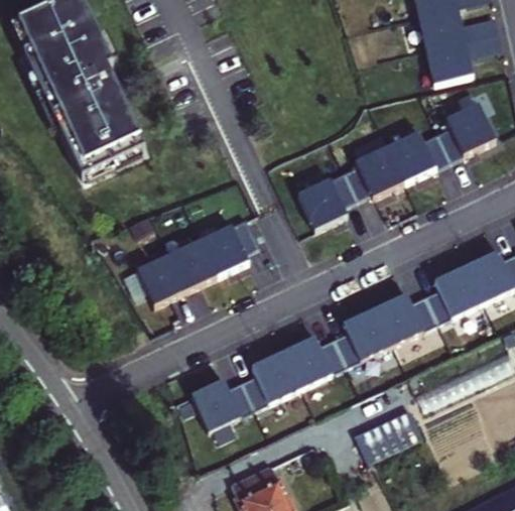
[(114,72),(82,0),(69,0),(18,23),(31,52),(23,55),(82,178),(145,149),(119,95),(123,92),(114,72)]
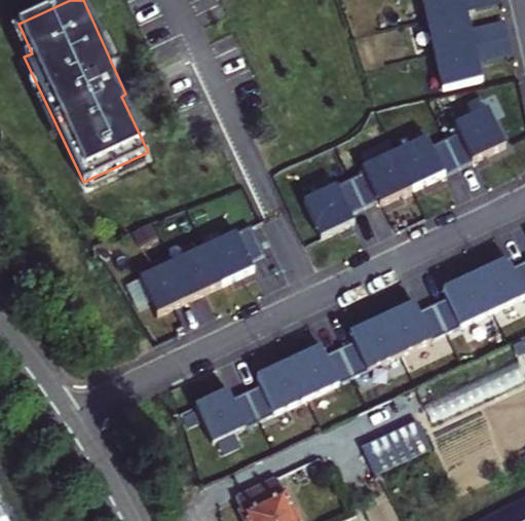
[(424,0),(444,85),(483,77),(479,56),(472,24),(466,0),(424,0)]
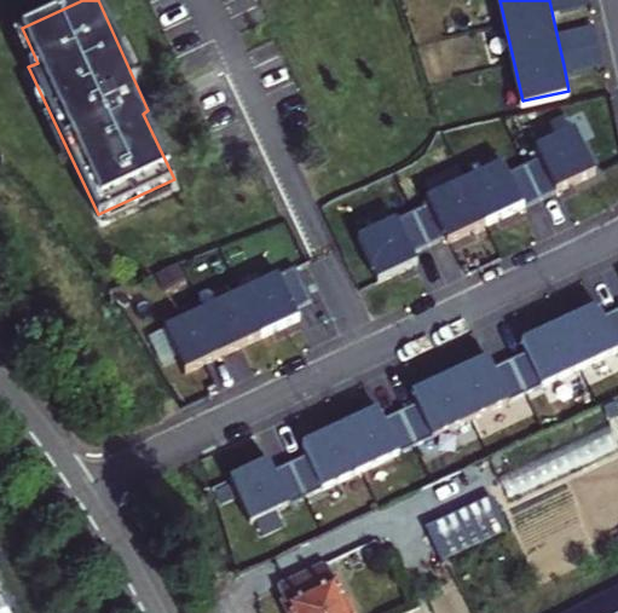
[(542,151),(525,160),(541,194),(573,178),(598,167),(577,123),(537,142),(542,151)]
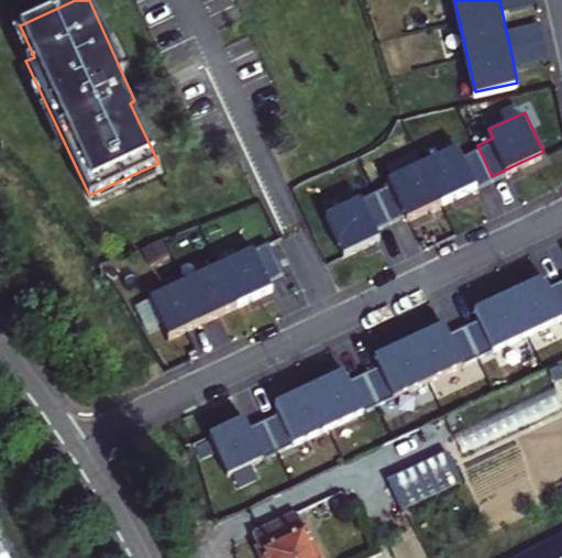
[(459,142),(423,159),(442,199),(470,186),(492,176),(477,145),(463,152),(459,142)]
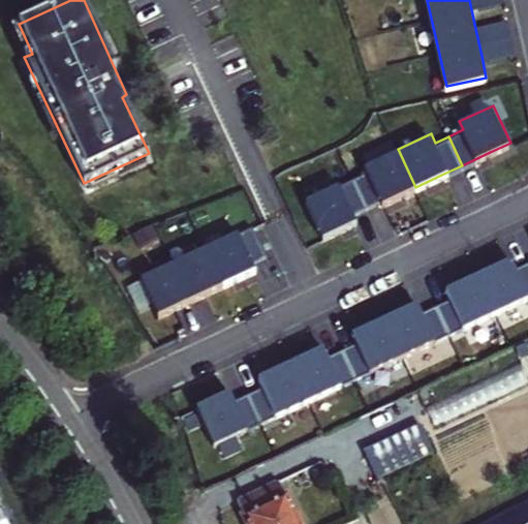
[(368,168),(353,175),(368,204),(381,197),(383,202),(399,194),(415,187),(398,149),(366,164),(368,168)]
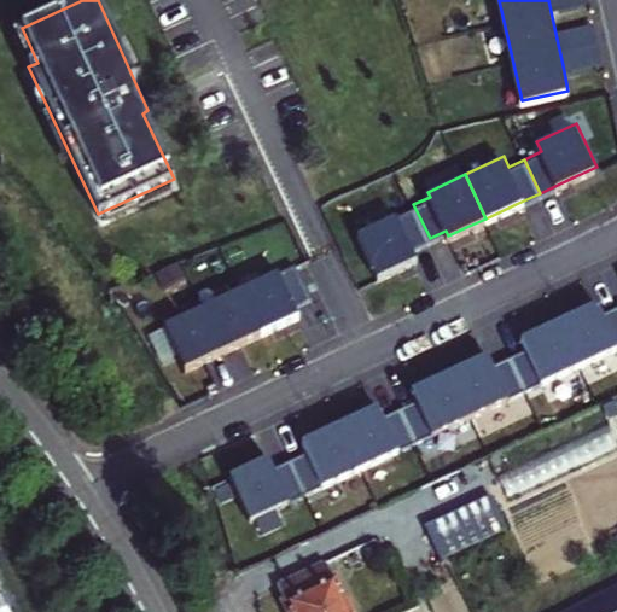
[(430,238),(413,204),(359,229),(379,274),(407,262),(418,256),(413,245),(430,238)]
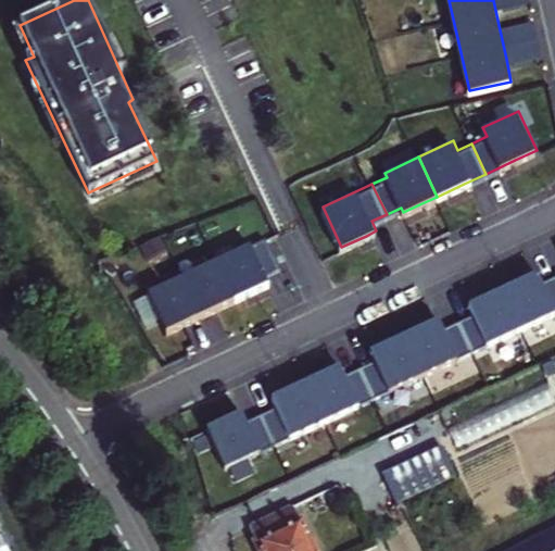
[(260,236),(141,290),(160,328),(185,317),(216,302),(248,289),(263,282),(259,273),(274,265),(260,236)]
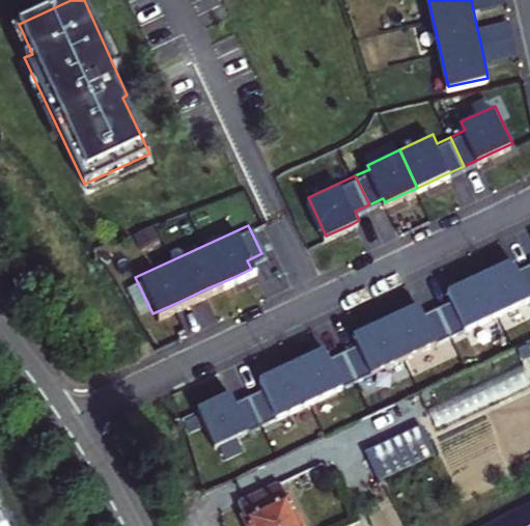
[(499,309),(529,295),(529,259),(515,267),(511,257),(499,264),(481,272),(499,309)]
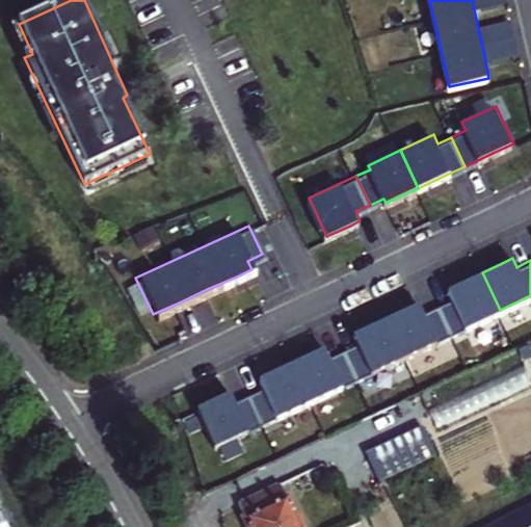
[(452,332),(500,310),(482,272),(463,281),(447,289),(451,297),(439,304),(452,332)]
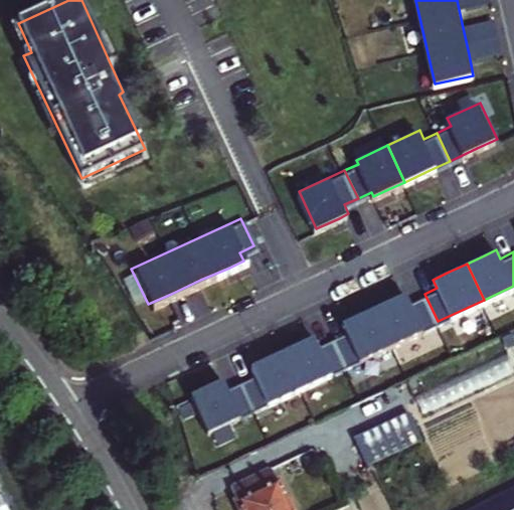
[(391,343),(438,321),(424,294),(408,301),(404,292),(391,298),(375,306),(391,343)]
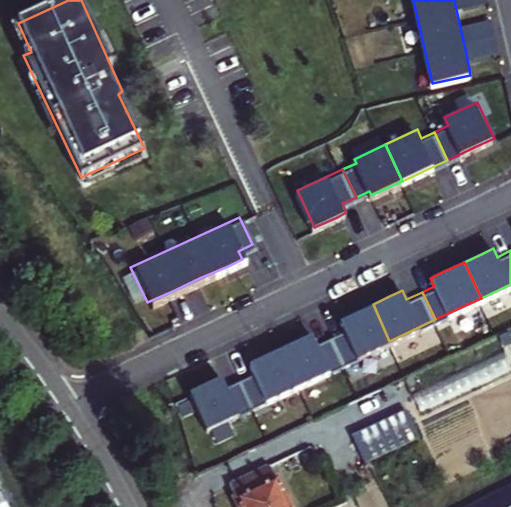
[(344,361),(389,341),(373,304),(357,311),(339,320),(343,328),(331,334),(344,361)]
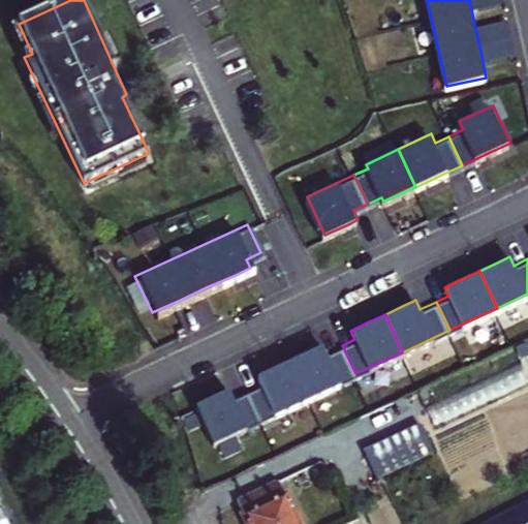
[(309,395),(355,373),(342,345),(325,352),(321,343),(312,348),(291,358),(309,395)]
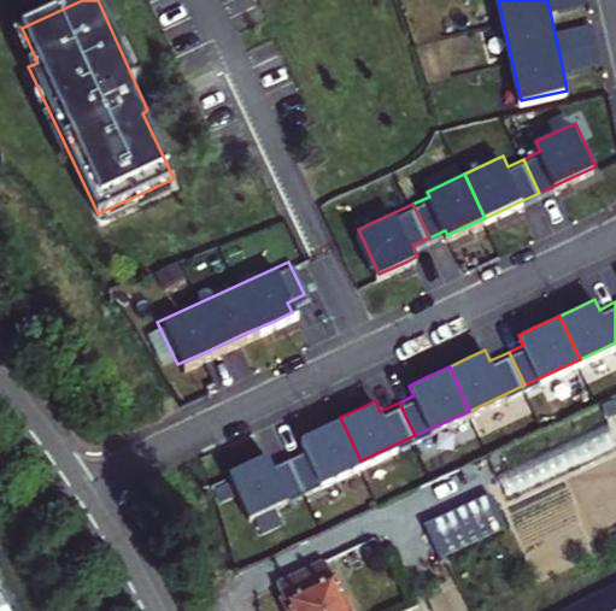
[(305,486),(361,460),(340,417),(317,428),(299,436),(304,446),(291,452),(305,486)]
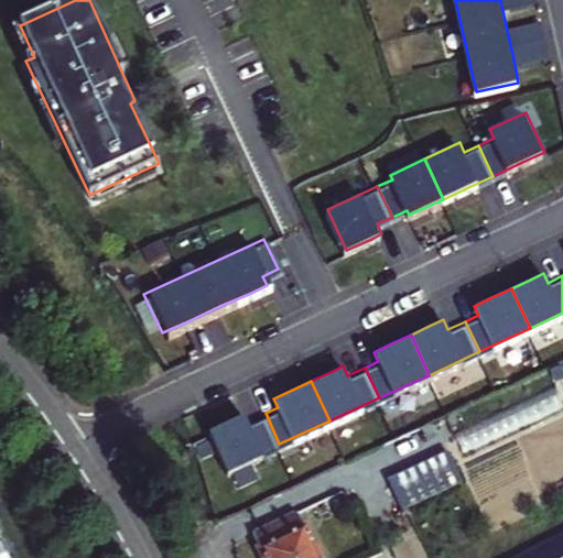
[(225,469),(279,444),(266,413),(248,422),(244,413),(229,418),(207,429),(225,469)]
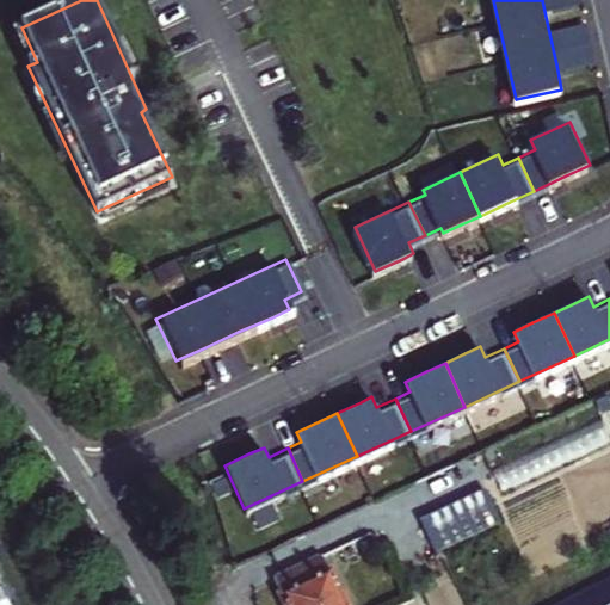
[(484,492),(418,522),(432,553),(498,524),(484,492)]
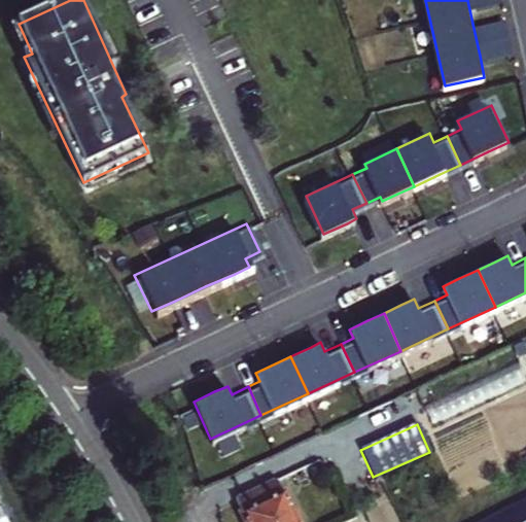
[(296,521),(274,475),(236,494),(249,521),(296,521)]
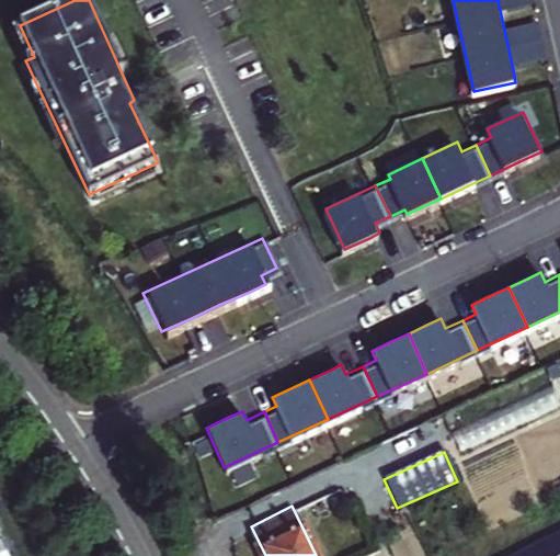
[(559,555),(559,532),(510,555),(559,555)]
